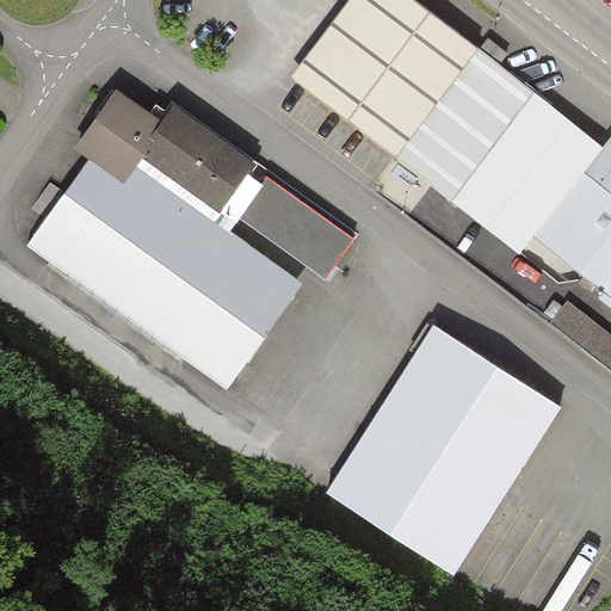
[(477,54),(408,0),(352,0),(291,78),(522,259),(535,241),(610,301),(610,140),(604,149),(480,51),(477,54)]
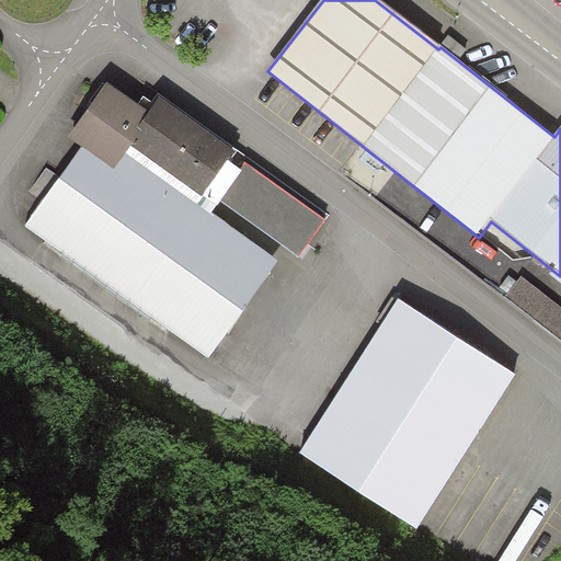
[(149,114),(107,84),(98,98),(68,139),(81,148),(114,172),(142,132),(138,129),(149,114)]
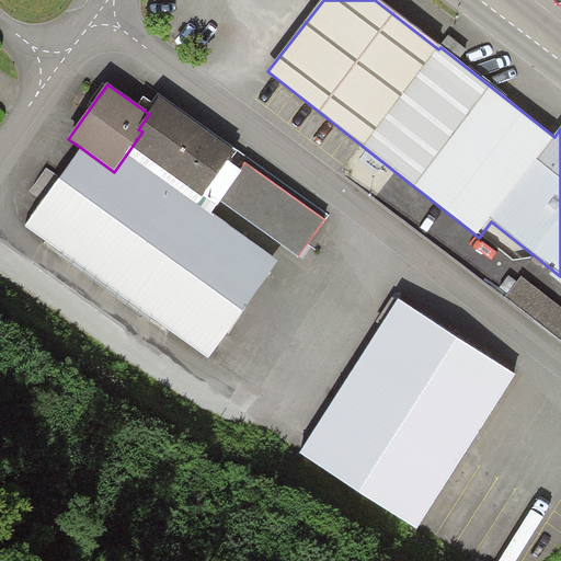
[(236,153),(160,99),(149,114),(138,129),(142,132),(114,172),(81,148),(25,227),(209,358),(278,262),(213,215),(221,203),(300,259),(325,224),(245,165),(241,172),(228,163),(236,153)]
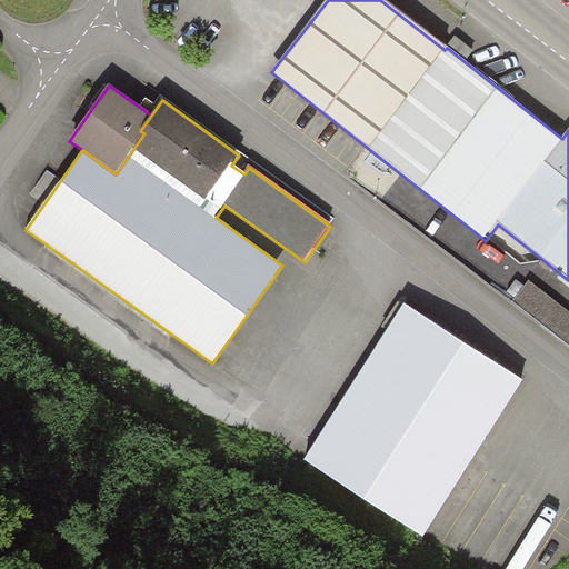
[(568,311),(529,281),(526,286),(516,279),(506,291),(516,299),(513,301),(568,342),(568,311)]
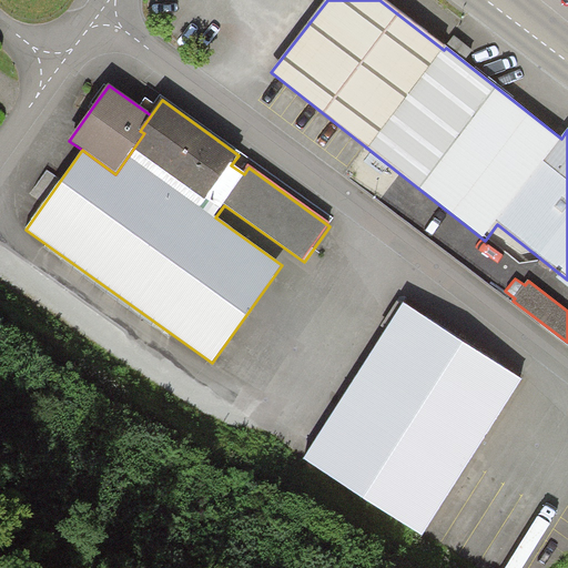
[(523,382),(405,305),(304,460),(423,537),(523,382)]
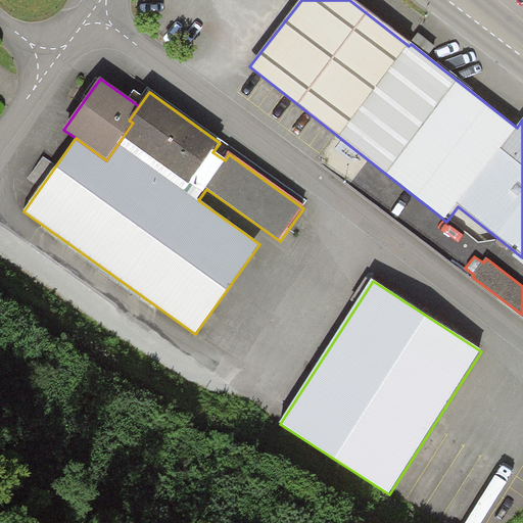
All buildings are outlined.
